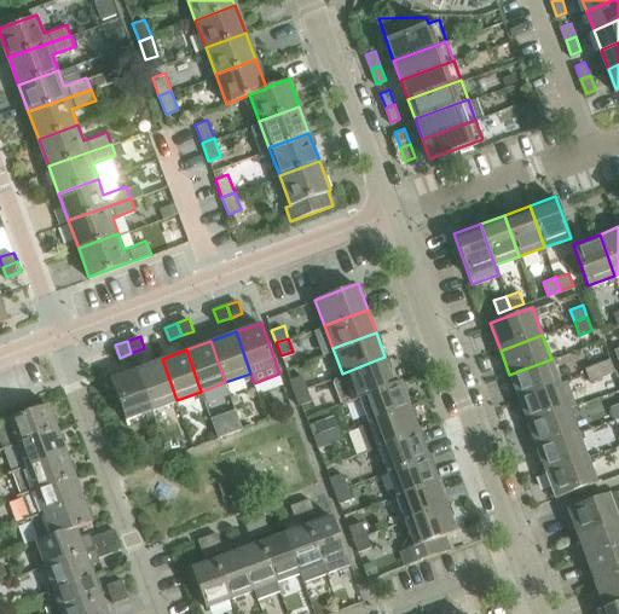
[(394,382),(394,381),(385,357),(342,374),(331,377),(341,404),(359,398),(358,397),(394,382)]
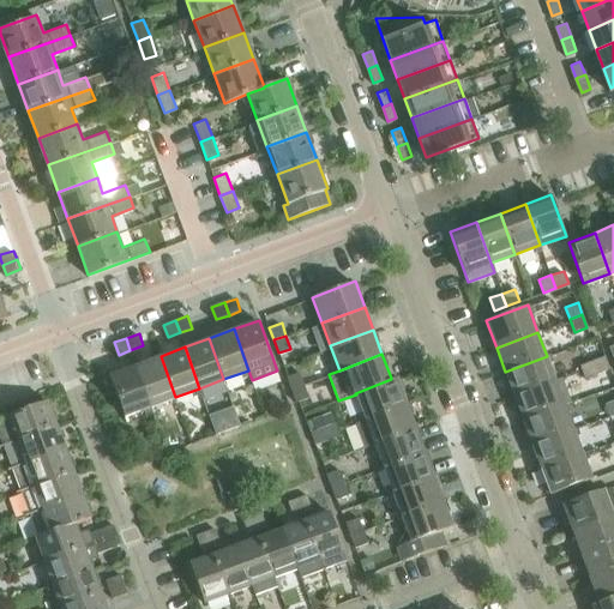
[(593,359),(596,371),(608,367),(605,355),(593,359)]
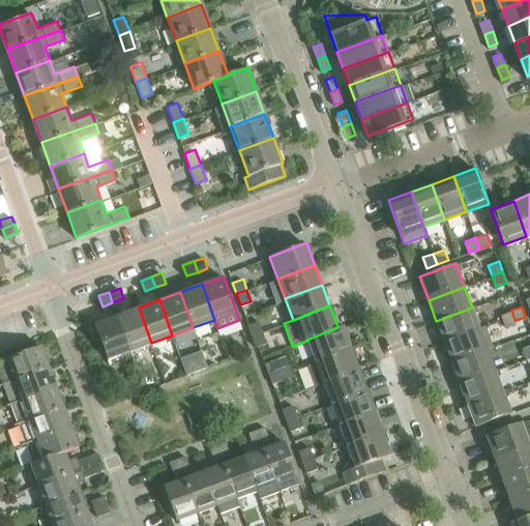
[(117,315),(129,351),(151,343),(139,308),(117,315)]
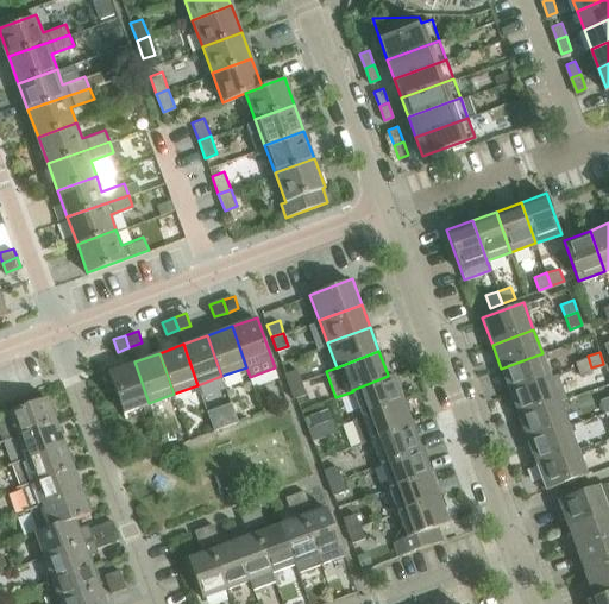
[(501,369),(510,391),(551,376),(542,353),(501,369)]
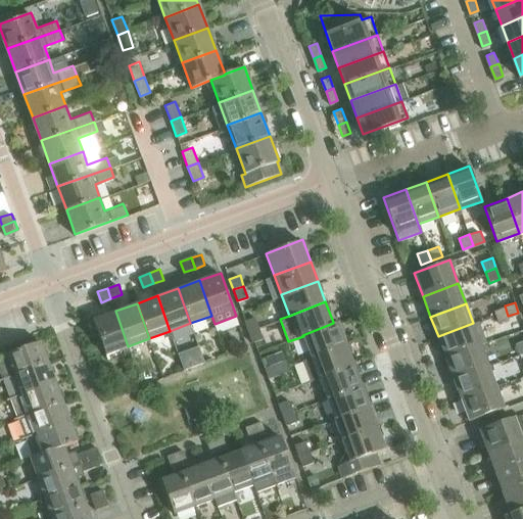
[(497,320),(508,316),(505,305),(494,310),(497,320)]
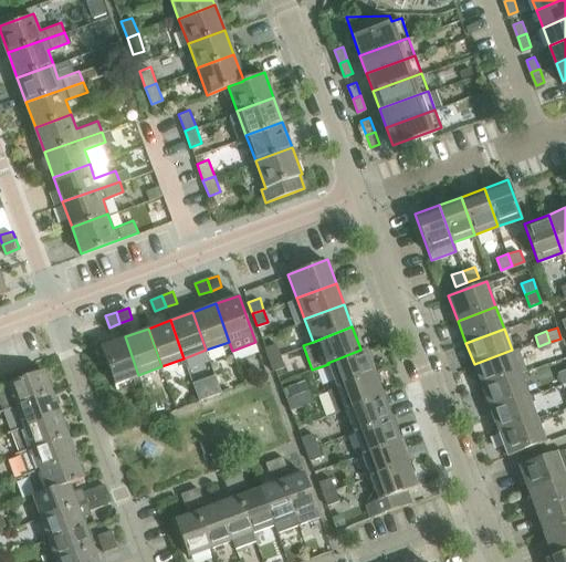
[(115,383),(138,375),(125,336),(102,345),(115,383)]
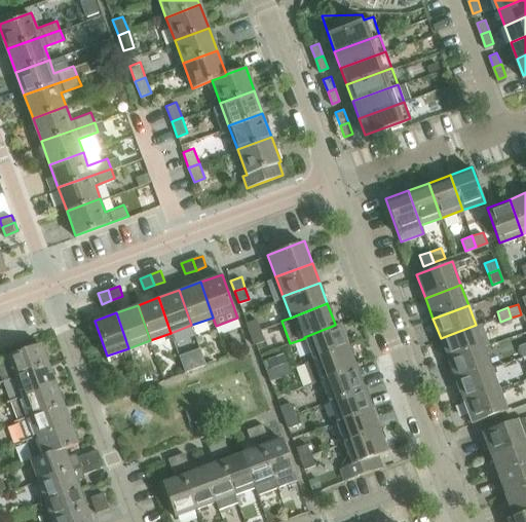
[(246,322),(250,333),(260,329),(256,318),(246,322)]
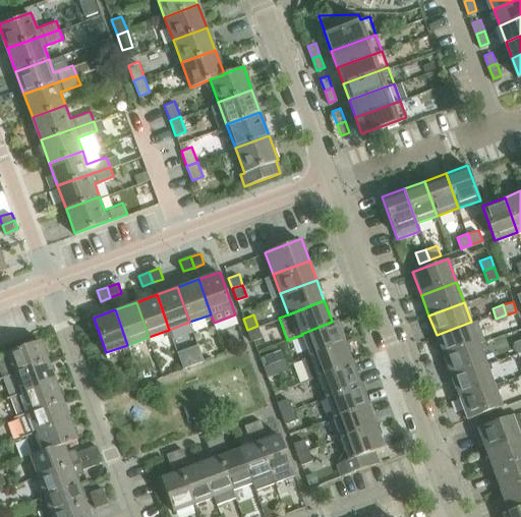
[(309,354),(346,341),(338,319),(332,321),(332,322),(301,334),(302,335),(309,354)]
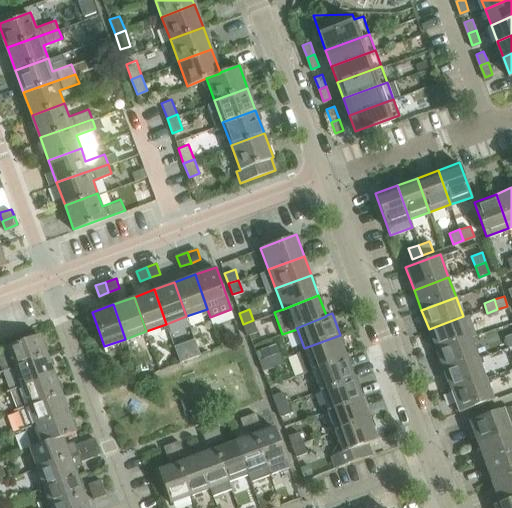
[(429,329),(436,349),(471,336),(476,334),(469,314),(463,316),(429,329)]
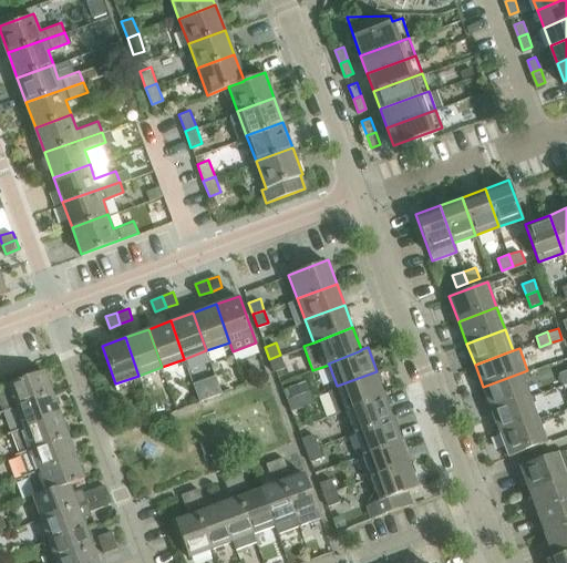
[(285,366),(280,355),(269,359),(272,370),(285,366)]
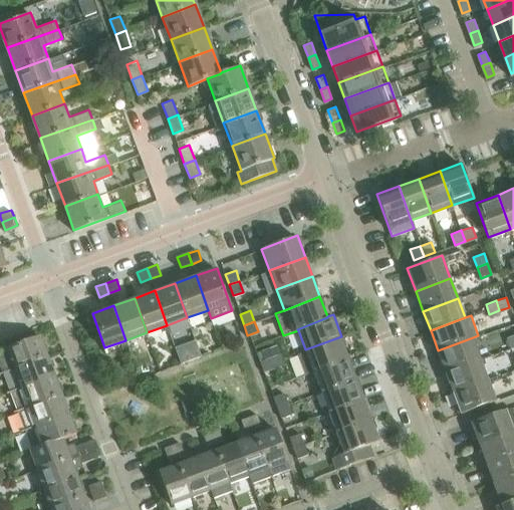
[(0,348),(0,359),(4,370),(47,354),(40,334),(0,348)]
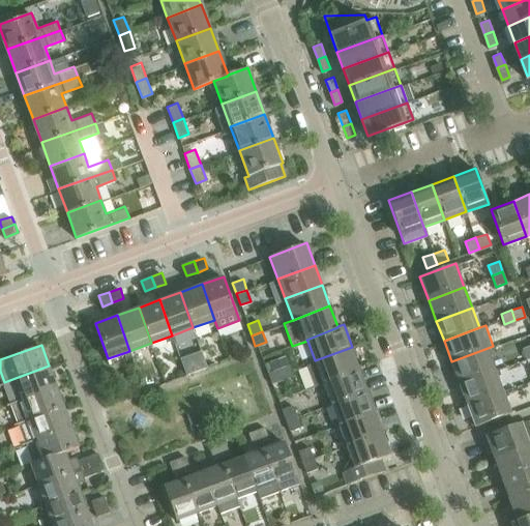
[(323,381),(359,368),(352,347),(315,360),(305,363),(314,385),(323,381)]
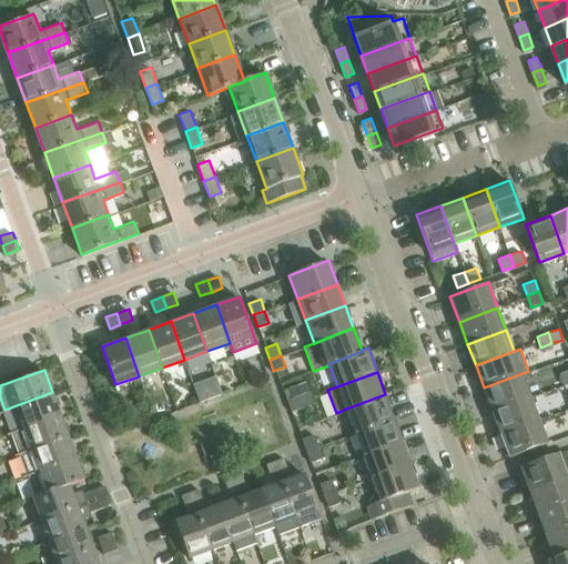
[(484,388),(493,410),(530,395),(523,373),(484,388)]
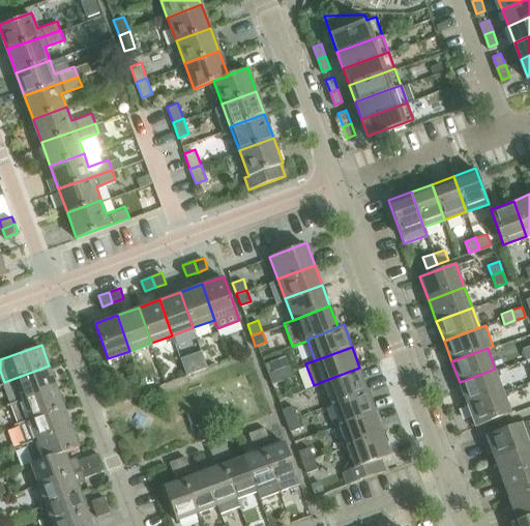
[(289,363),(277,368),(282,378),(293,375),(289,363)]
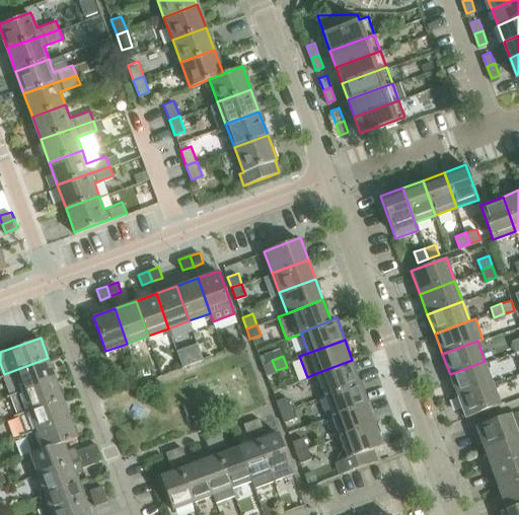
[(11,393),(56,377),(48,358),(4,374),(11,393)]
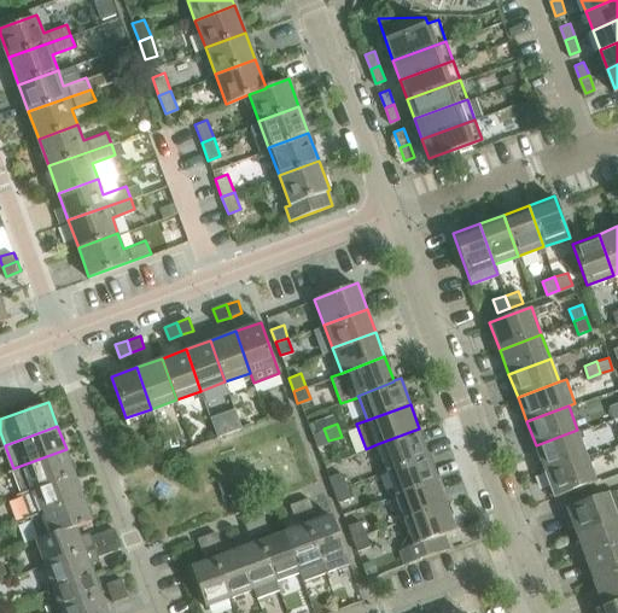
[(316,445),(328,441),(324,428),(312,433),(316,445)]
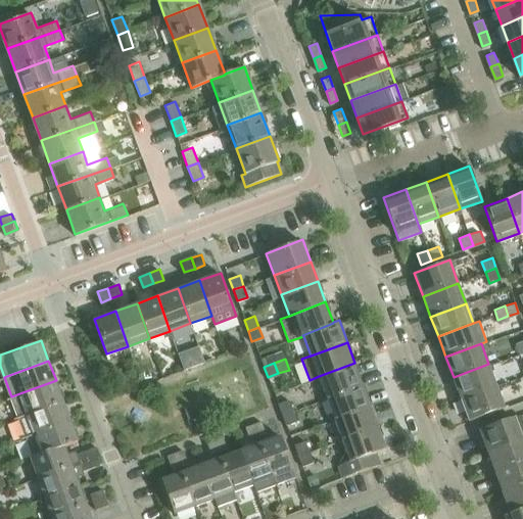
[(326,397),(363,383),(354,363),(319,376),(326,397)]
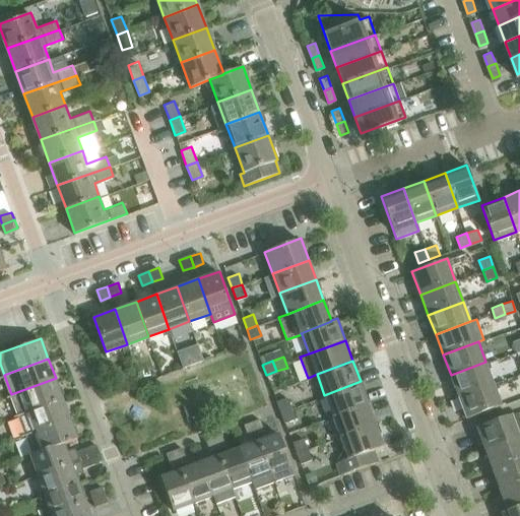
[(451,375),(458,395),(494,382),(485,362),(451,375)]
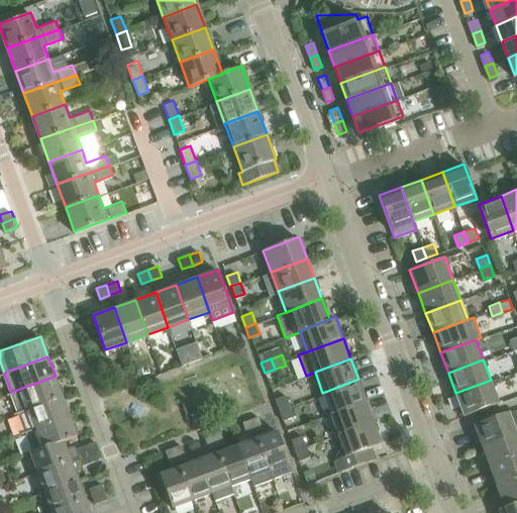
[(18,411),(63,395),(56,376),(11,392),(18,411)]
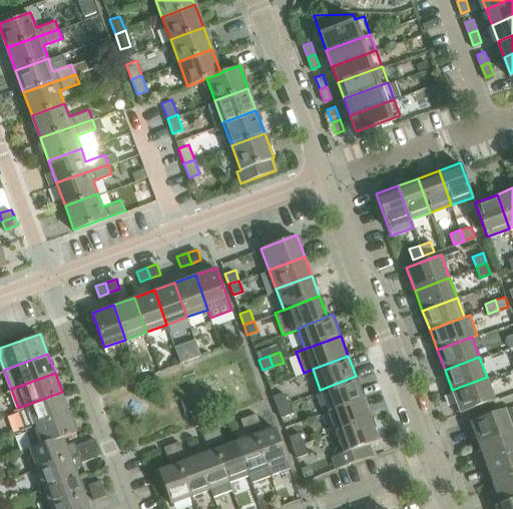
[(328,410),(364,397),(356,376),(320,390),(328,410)]
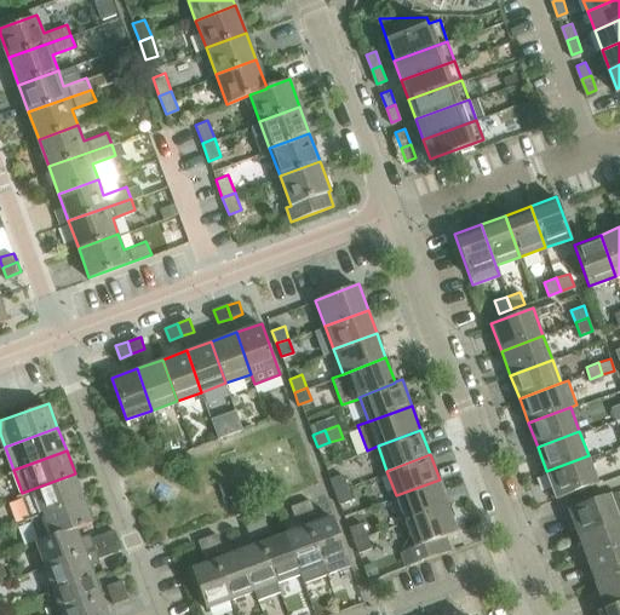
[(598,482),(589,455),(546,471),(557,498),(598,482)]
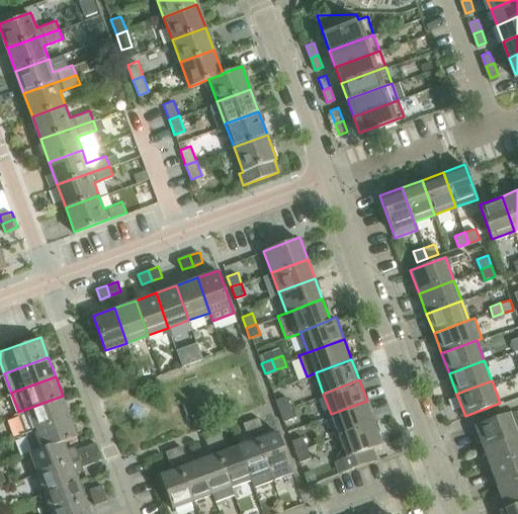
[(25,432),(70,416),(63,396),(18,412),(25,432)]
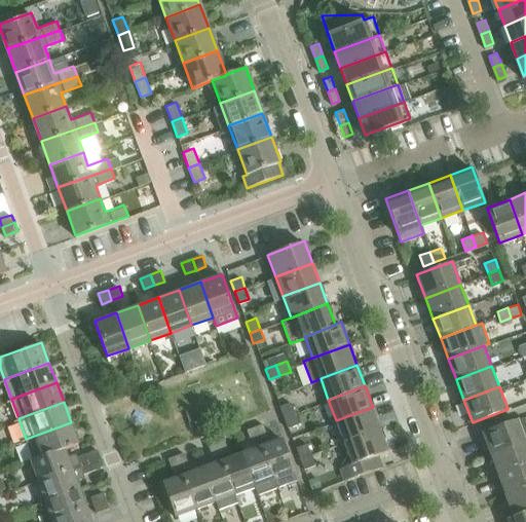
[(283,416),(294,412),(290,402),(278,406),(283,416)]
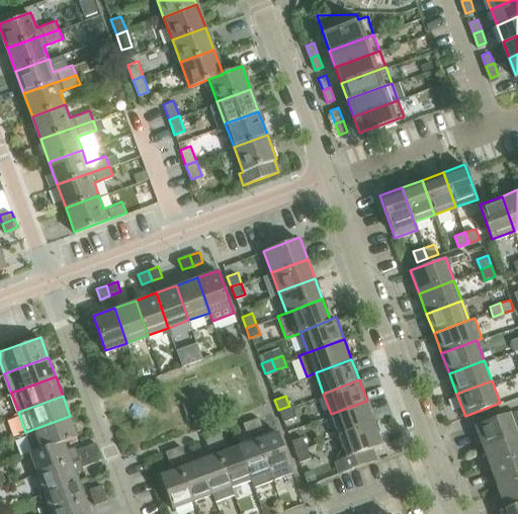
[(338,434),(374,421),(367,401),(331,414),(338,434)]
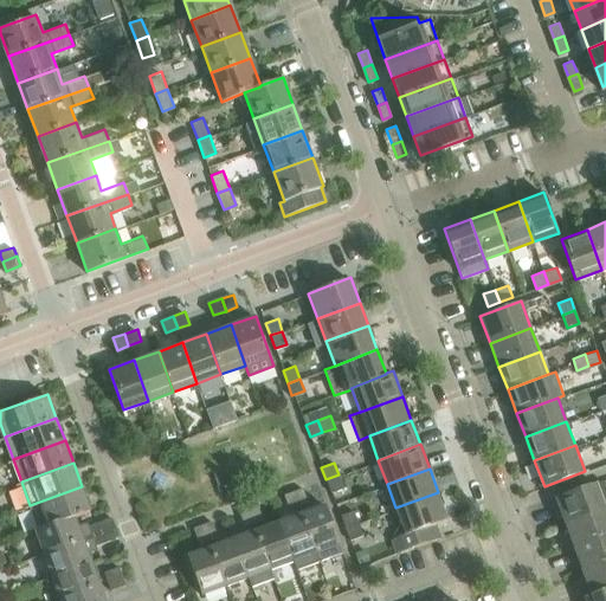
[(343,488),(339,475),(326,479),(330,492),(343,488)]
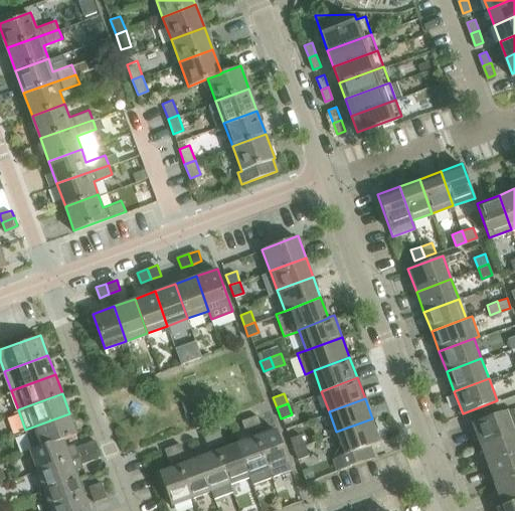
[(480,444),(514,432),(514,431),(514,413),(513,407),(472,422),(480,444)]
